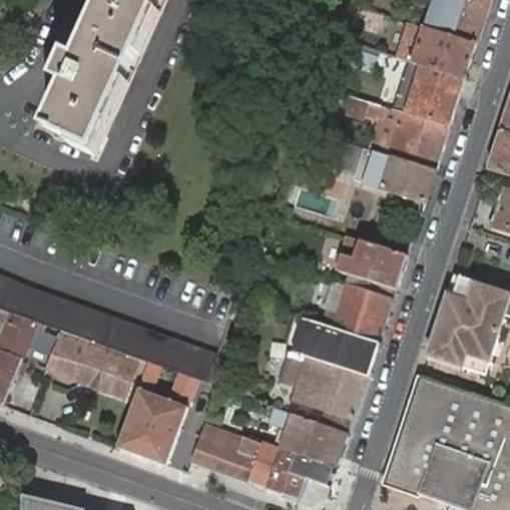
[(91,146),(153,8),(134,0),(92,0),(68,54),(64,52),(62,57),(56,71),(53,76),(57,78),(38,122),(44,124),(44,125),(70,137),(91,146)]
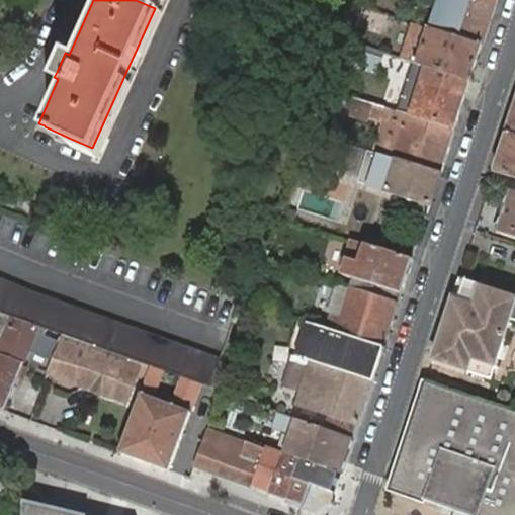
[(136,0),(155,8),(158,0),(136,0)]
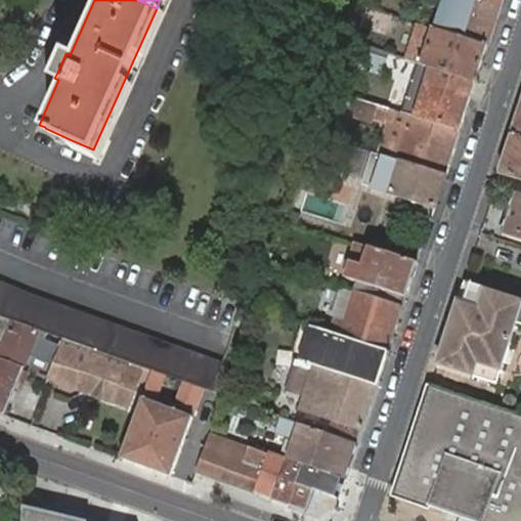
[(432,27),(484,43),(498,0),(447,0),(440,23),(433,22),(432,27)]
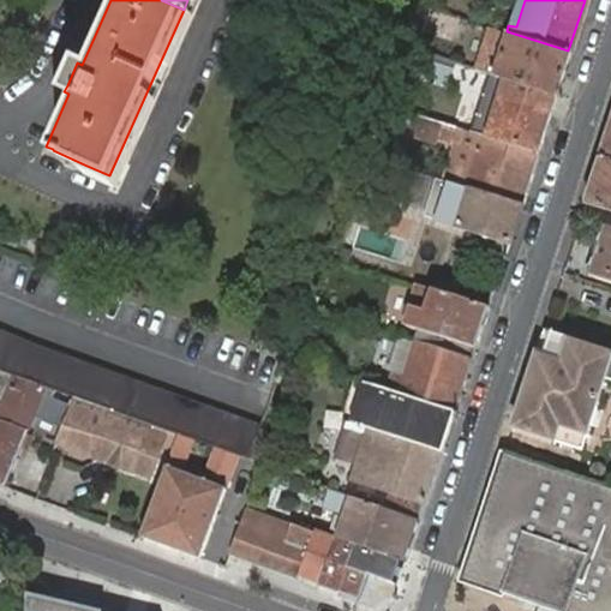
[(516,0),(508,25),(516,27),(525,0),(516,0)]
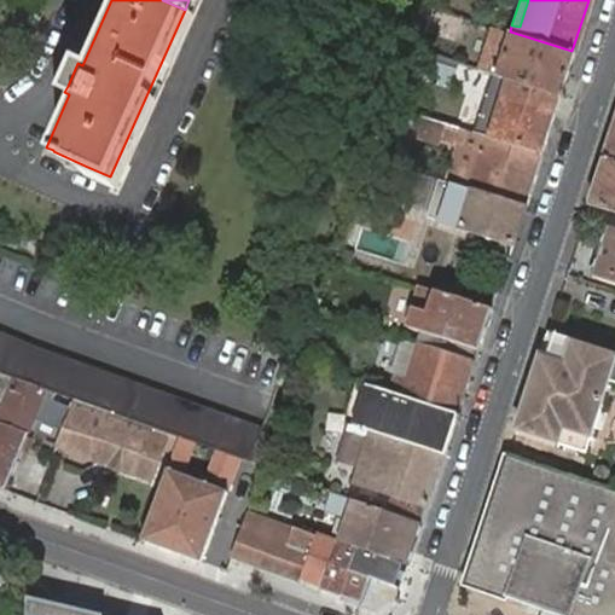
[(510,32),(494,27),(481,69),(489,71),(495,73),(510,32)]
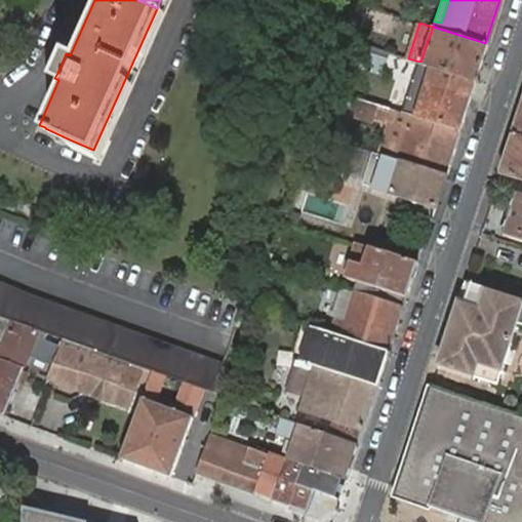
[(430,65),(474,79),(485,43),(433,27),(420,62),(430,65)]
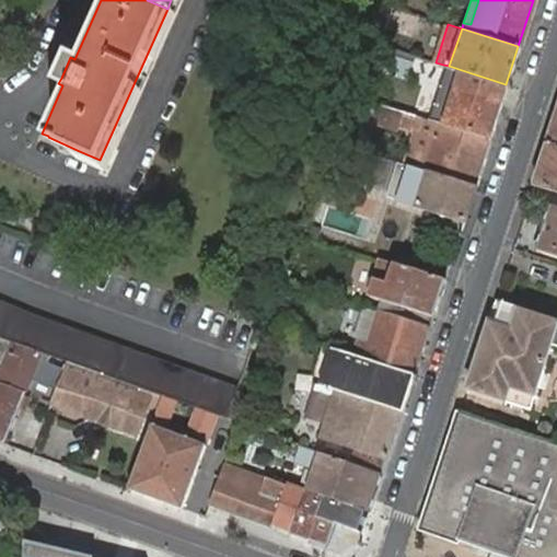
[(55,74),(61,78),(68,62),(61,60),(55,74)]
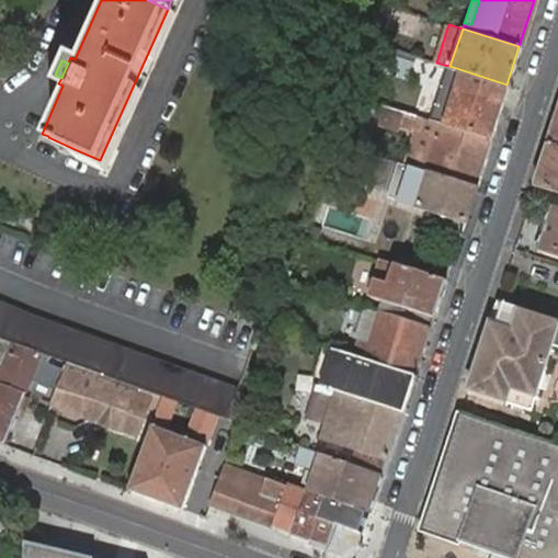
[(489,138),(507,84),(459,69),(450,66),(444,65),(437,86),(453,90),(447,106),(433,102),(428,118),(442,123),(489,138)]
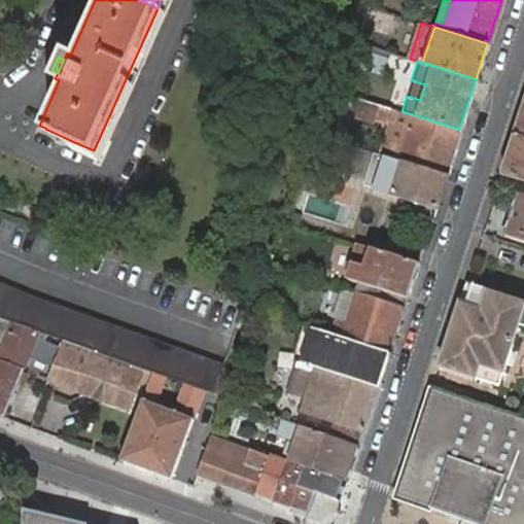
[(411,80),(407,96),(420,100),(425,84),(411,80)]
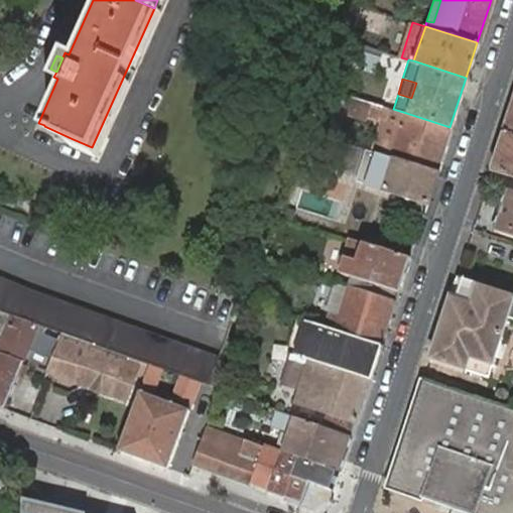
[(331,89),(315,84),(311,98),(334,105),(336,100),(328,98),(331,89)]
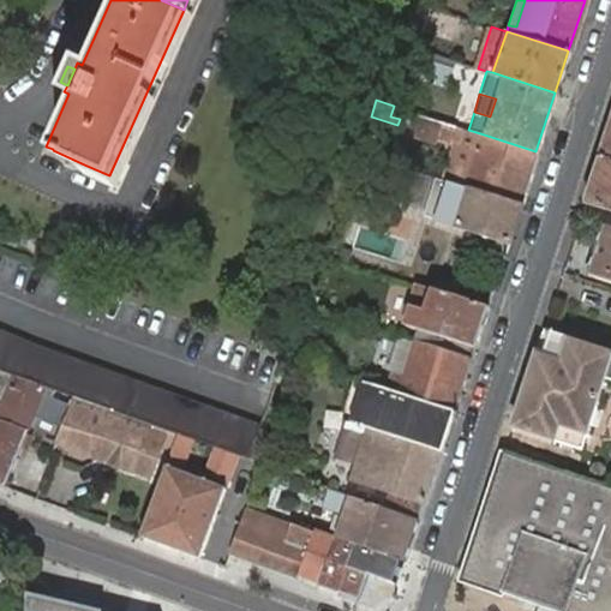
[(519,203),(535,151),(484,135),(468,130),(467,129),(394,106),(390,117),(400,119),(397,125),(461,144),(450,180),(468,186),(519,203)]
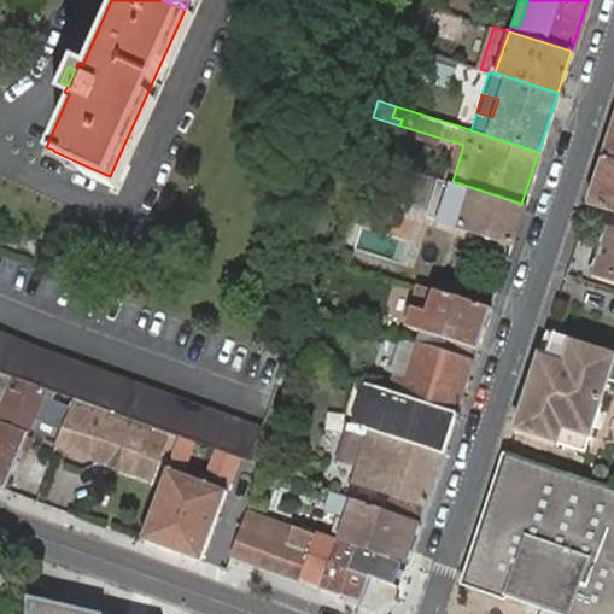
[(613,113),(601,157),(613,161),(613,113)]
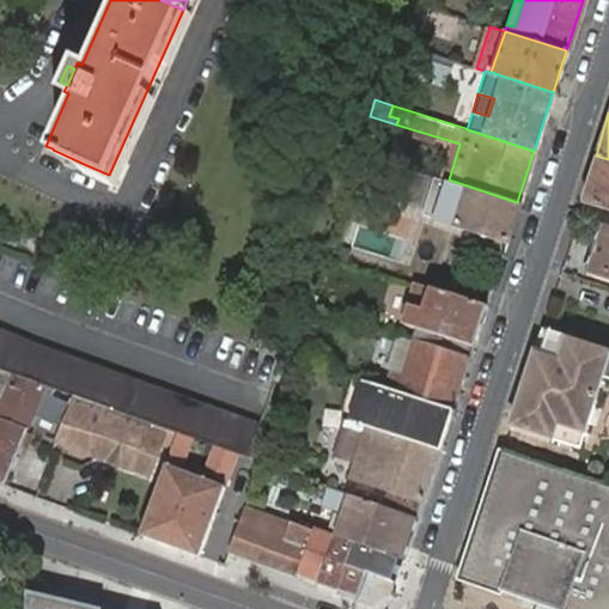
[(608,159),(596,156),(582,199),(608,207),(608,159)]
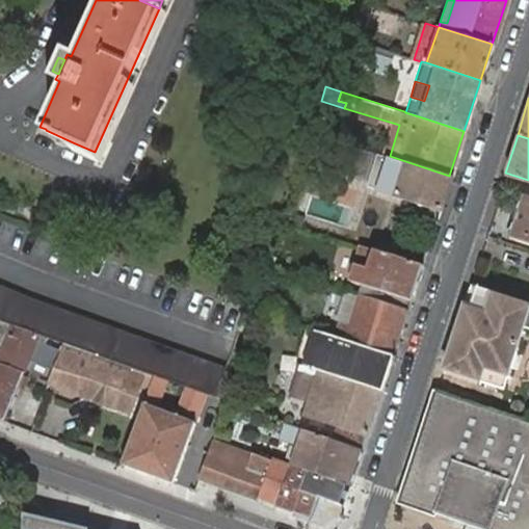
[(390,156),(375,152),(365,184),(379,189),(390,156)]
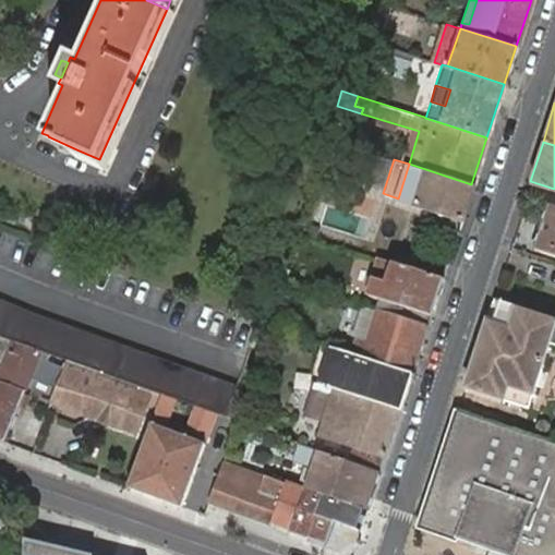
[(460,218),(471,184),(425,169),(409,164),(398,198),(413,203),(430,208),(426,220),(457,230),(460,218)]
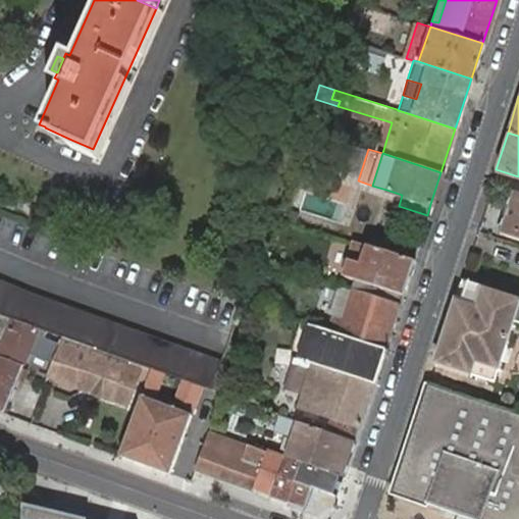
[(518,191),(511,189),(497,231),(518,238),(518,191)]
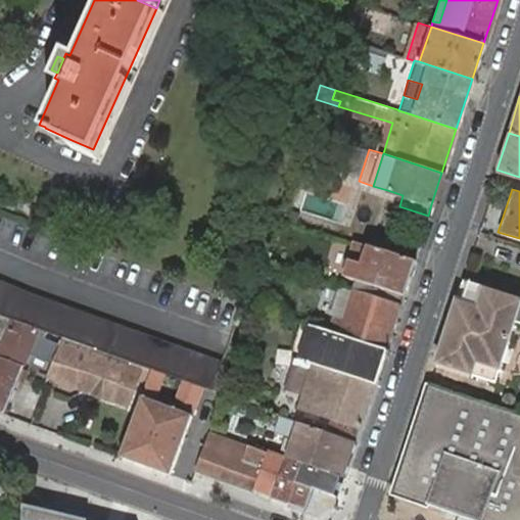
[(289,215),(294,201),(283,198),(279,211),(289,215)]
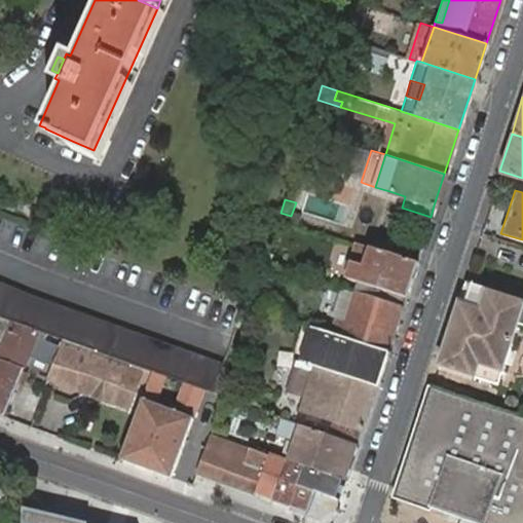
[(369,246),(356,241),(349,262),(344,276),(347,277),(355,279),(352,289),(402,304),(405,295),(415,261),(369,246)]
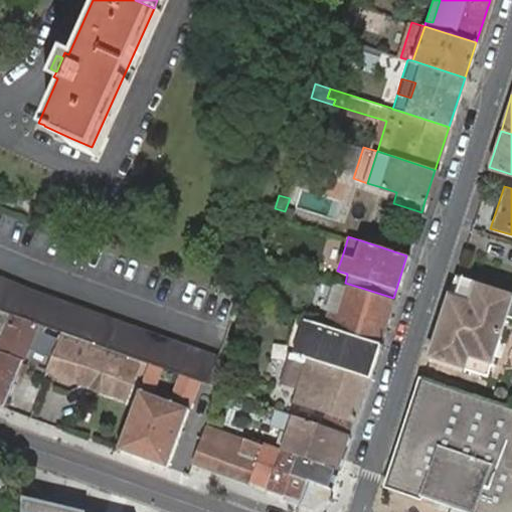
[(261,254),(263,246),(257,244),(253,252),(261,254)]
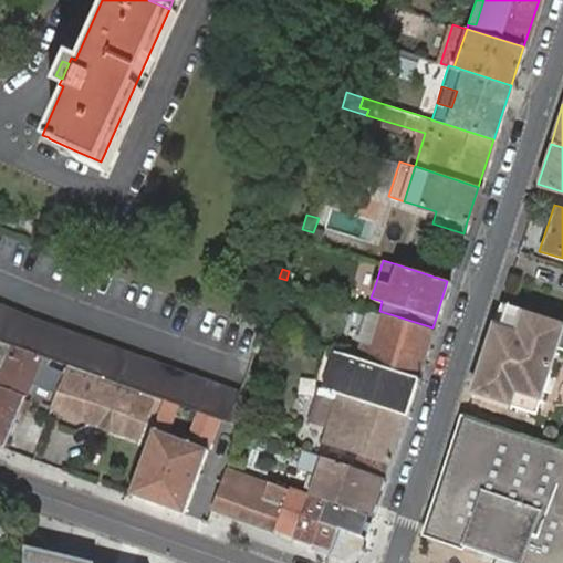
[(374,299),(371,309),(379,311),(382,301),(374,299)]
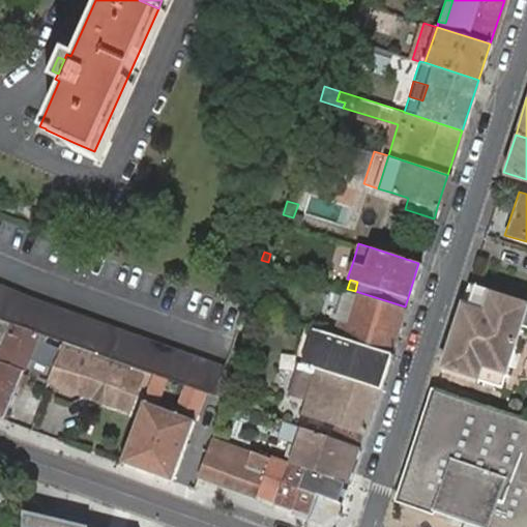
[(461,302),(440,367),(476,378),(480,366),(504,372),(506,362),(511,348),(516,335),(518,327),(520,323),(526,324),(526,300),(489,288),(468,281),(461,302)]
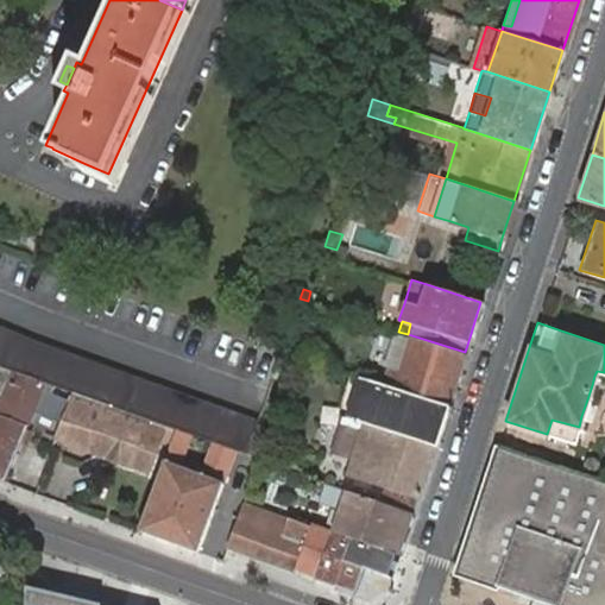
[(244,452),(256,418),(36,340),(0,325),(0,363),(12,367),(32,376),(70,390),(108,403),(115,405),(174,427),(188,432),(212,440),(233,448),(244,452)]
